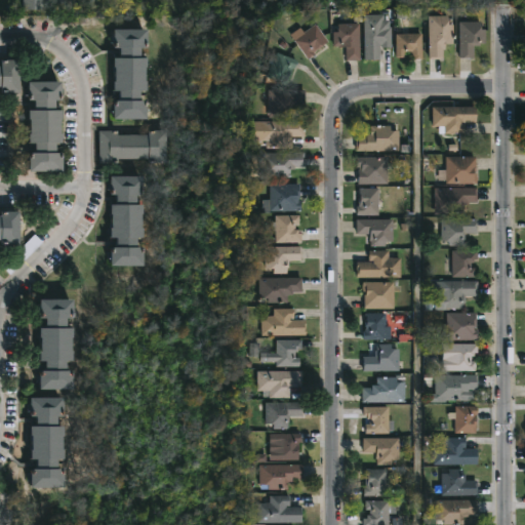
[(42,0),(23,0),(24,11),(43,11),(42,0)]
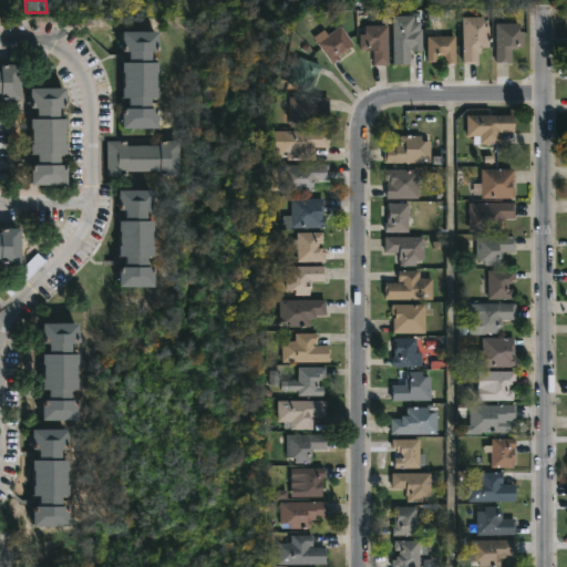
[(418,23),(418,30),(425,30),(425,51),(414,52),(414,50),(413,50),(413,65),(395,65),(395,17),(416,17),(418,23)]
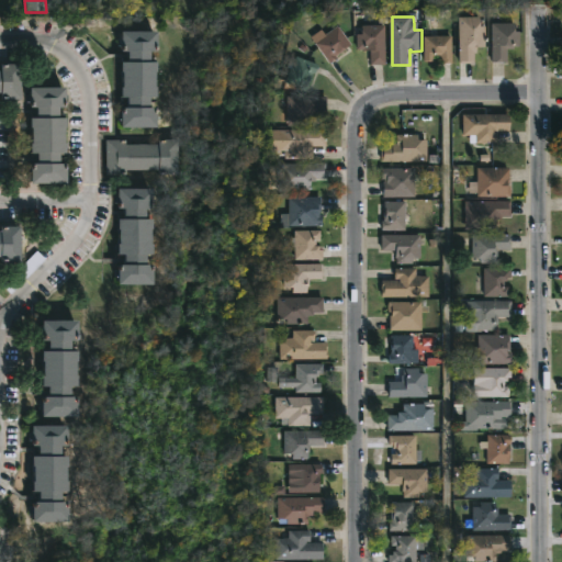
[(481,17),(481,26),(489,26),(489,46),(479,46),(479,53),(475,53),(475,63),(460,63),(460,17),(481,17)]
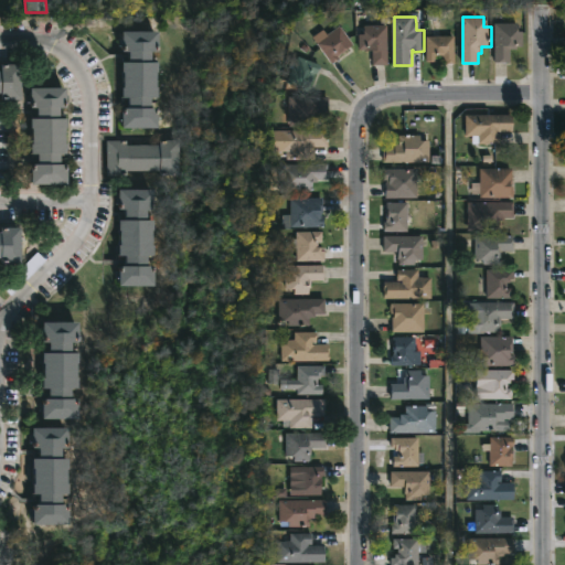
[(520,24),(520,32),(525,32),(525,49),(512,49),(512,63),(497,63),(497,24),(520,24)]
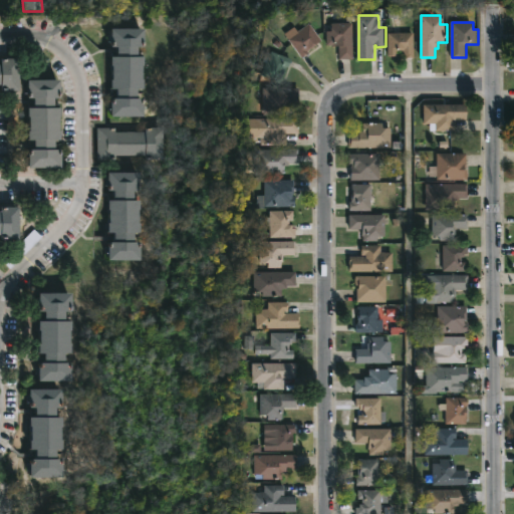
[(352,23),(352,59),(338,59),(338,46),(326,46),(326,31),(330,31),(330,23),(352,23)]
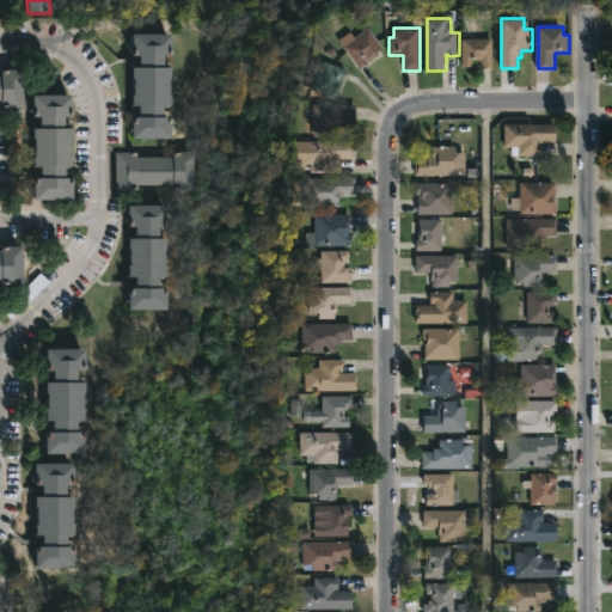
[(362,68),(360,69),(346,48),(369,29),(384,49),(367,61),(368,63),(362,68)]
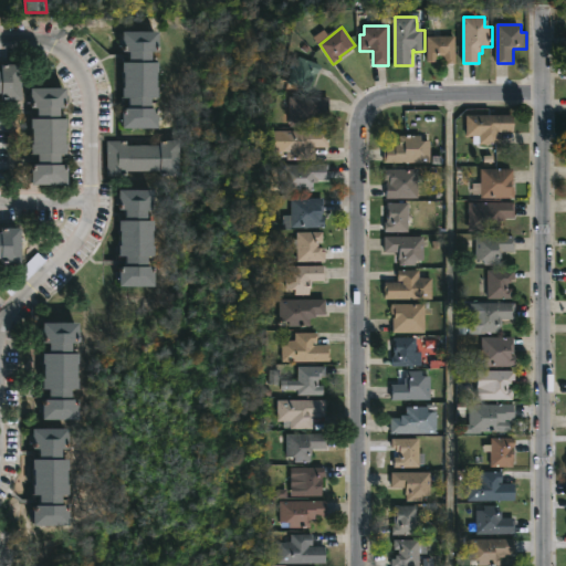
[(160,32),(163,40),(165,40),(165,48),(161,48),(161,52),(155,52),(155,58),(164,58),(164,64),(161,64),(161,73),(159,73),(159,88),(161,88),(161,97),(163,97),(163,104),(156,104),(156,108),(161,108),(161,114),(164,114),(163,126),(161,126),(161,129),(126,129),(126,108),(132,108),(132,98),(126,98),(126,88),(127,88),(126,62),(133,62),(133,52),(125,52),(125,32),(160,32)]
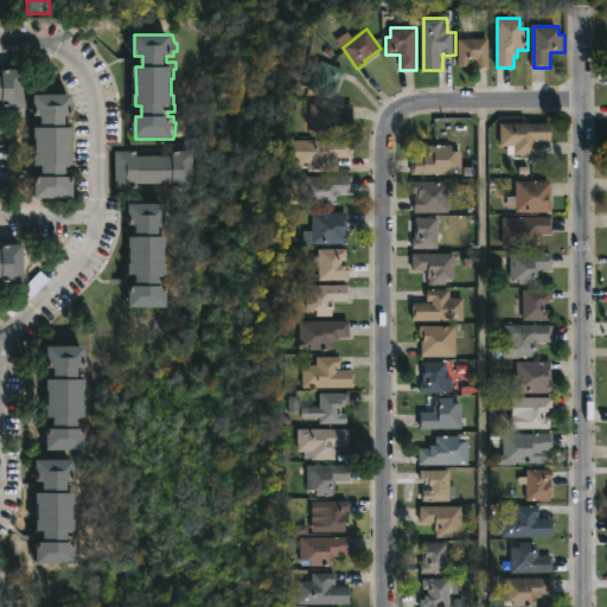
[(491,39),(491,69),(480,69),(480,64),(477,64),(477,61),(472,61),(472,66),(460,66),(460,39),(491,39)]
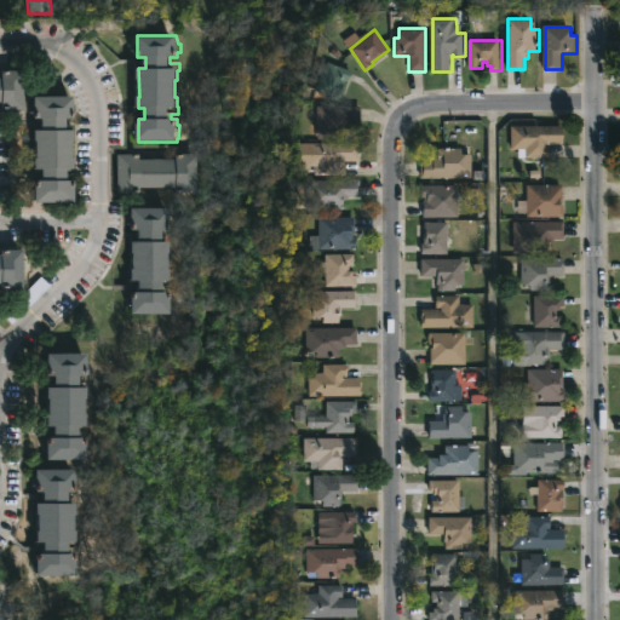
[(331,62),(355,72),(343,101),(319,91),(327,72),(322,70),(325,63),(329,65),(331,62)]
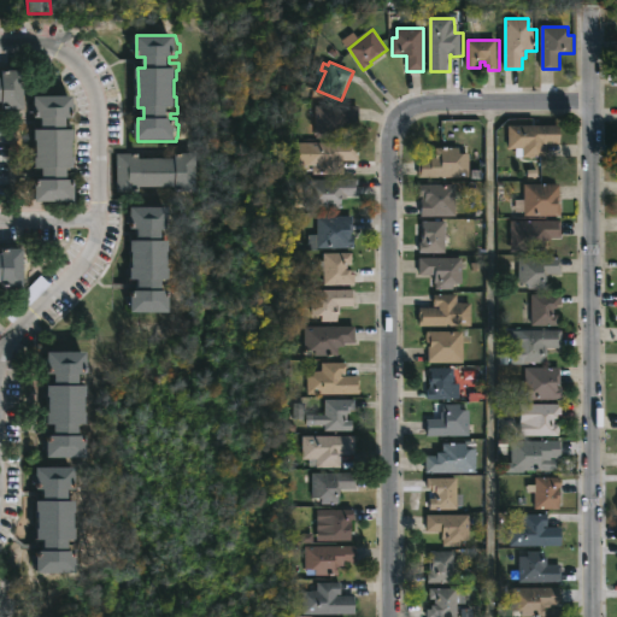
[(24,70),(24,110),(3,110),(3,103),(0,103),(0,77),(3,77),(3,70),(24,70)]
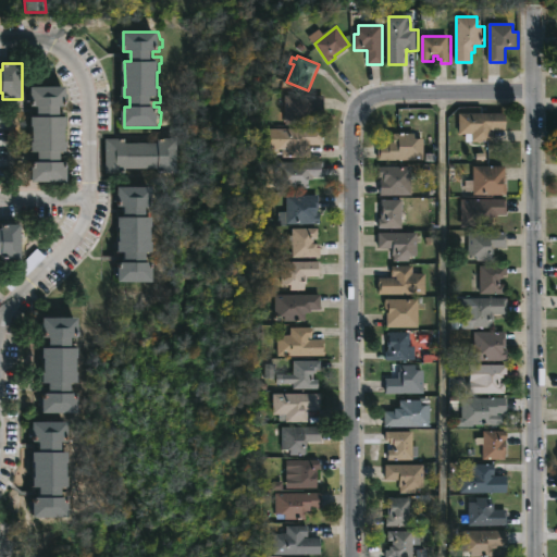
[(62,108),(62,118),(69,118),(69,152),(63,152),(63,163),(70,163),(70,184),(34,184),(34,163),(40,163),(40,153),(34,153),(35,127),(33,127),(33,118),(39,118),(39,108),(32,108),(33,87),(69,87),(67,108),(62,108)]
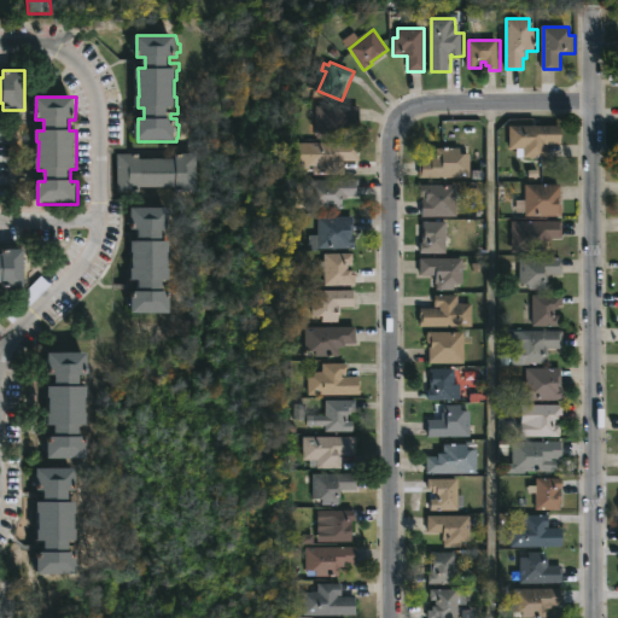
[(363,121),(363,124),(347,123),(347,138),(328,136),(327,140),(320,139),(320,132),(319,132),(319,106),(362,106),(361,120),(363,121)]
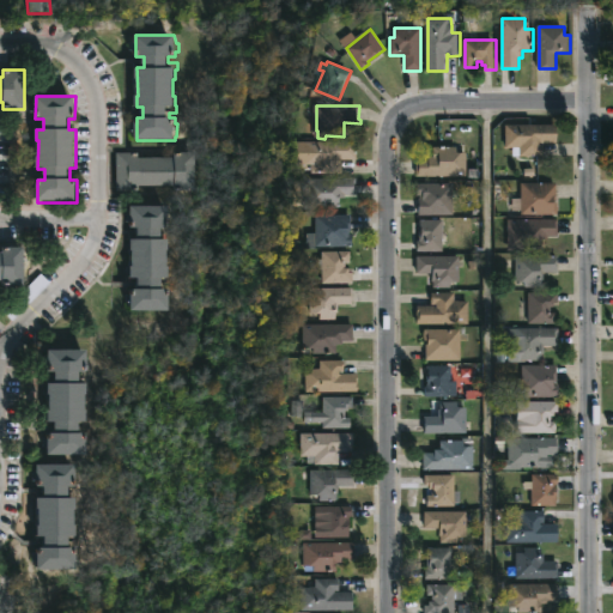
[(546,144),(546,157),(522,157),(522,155),(516,156),(516,147),(507,147),(507,125),(559,125),(559,144),(546,144)]
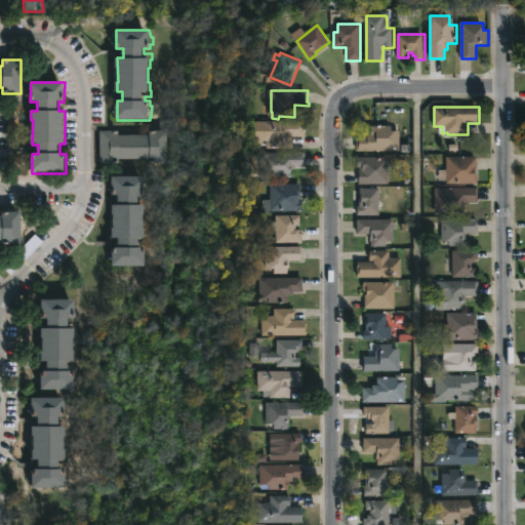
[(291,137),(291,149),(272,149),(272,142),(258,142),(258,121),(305,121),(305,137),(291,137)]
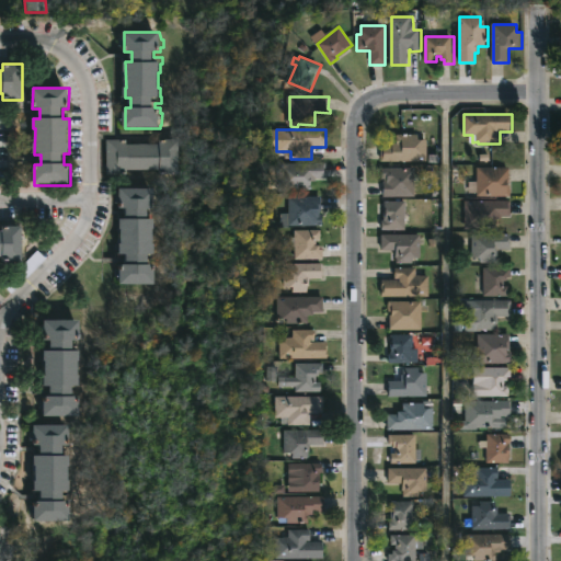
[(419,135),(419,140),(428,140),(428,161),(381,161),(381,146),(391,146),(391,142),(397,142),(397,135),(419,135)]
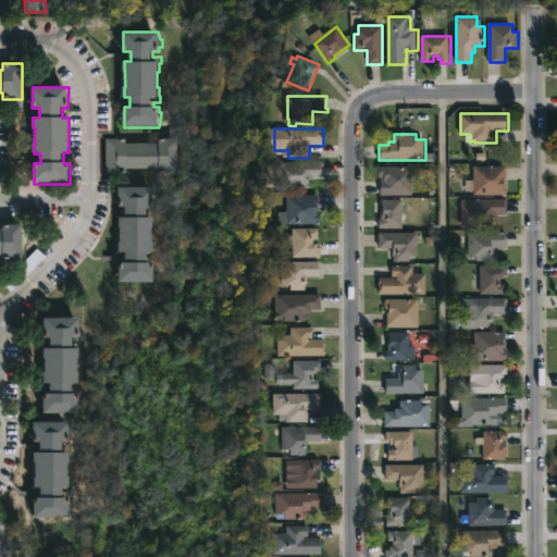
[(180,138),(180,173),(158,173),(158,169),(126,169),(126,174),(107,174),(107,138),(126,138),(126,144),(158,144),(158,138),(180,138)]
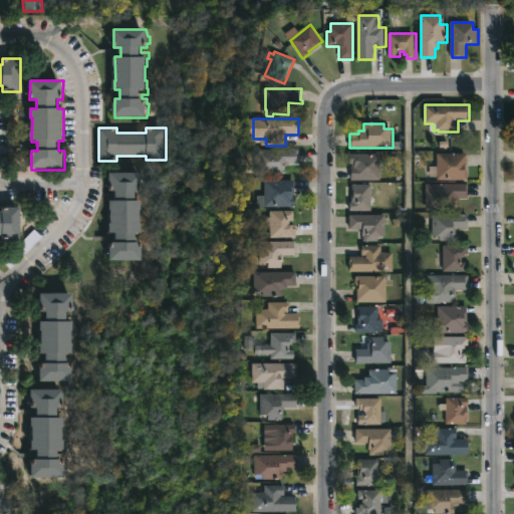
[(285,165),(285,175),(265,175),(265,171),(253,171),(253,151),(299,151),(299,165),(285,165)]
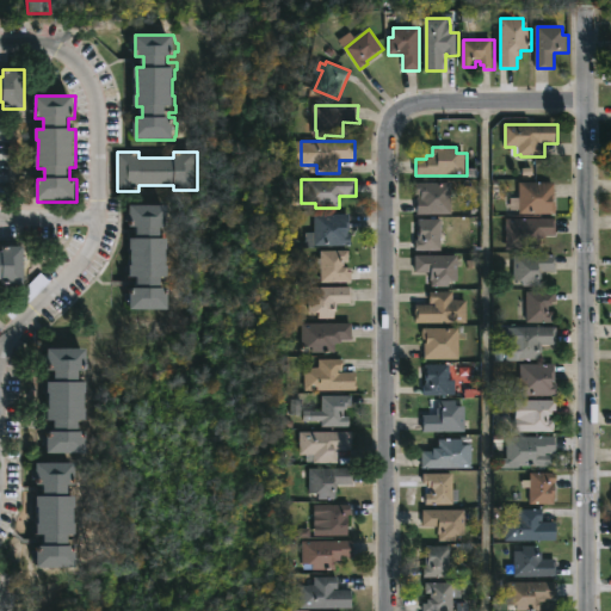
[(452,183),(452,215),(418,215),(415,183),(452,183)]
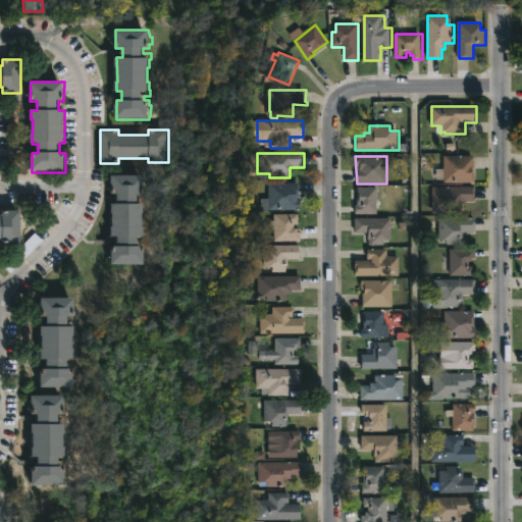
[(473,169),(473,173),(475,173),(475,183),(444,183),(444,180),(436,180),(436,169),(444,169),(444,156),(473,156),(473,169)]
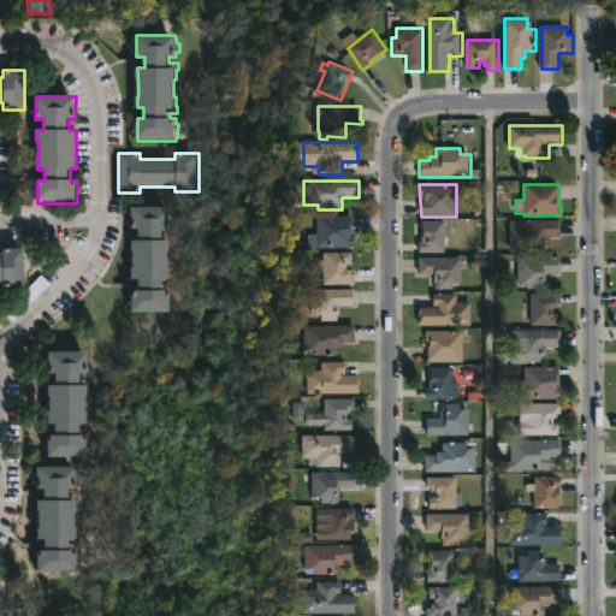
[(165,230),(165,242),(171,242),(171,279),(165,279),(165,291),(172,291),(172,314),(132,314),(132,291),(140,291),(140,280),(134,280),(135,253),(134,253),(134,242),(140,242),(140,230),(134,230),(134,208),(172,208),(172,230),(165,230)]
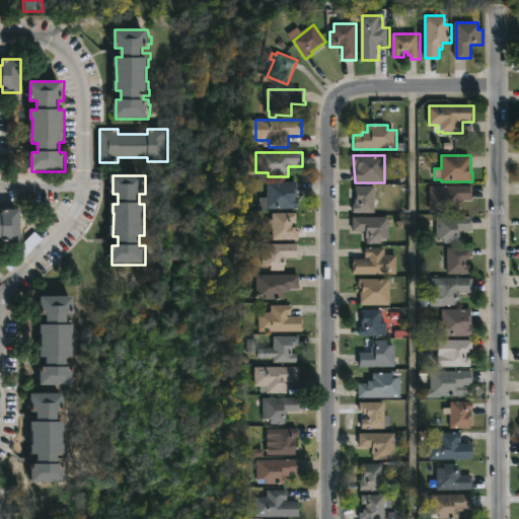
[(298,181),(298,192),(302,192),(302,198),(299,198),(300,208),(262,207),(262,197),(269,197),(269,181),(298,181)]
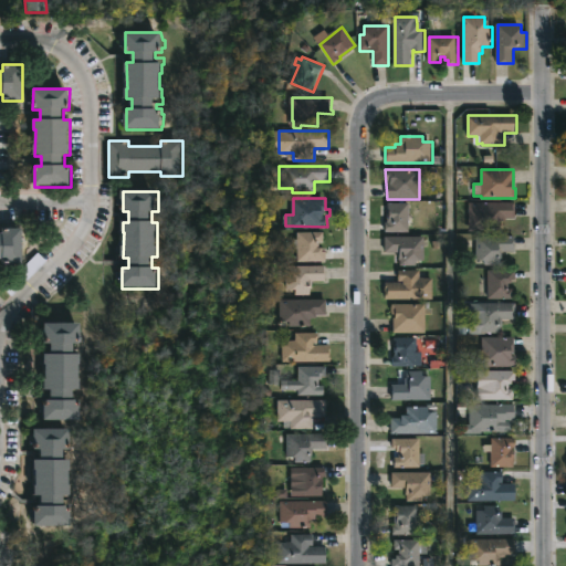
[(500,221),(500,230),(478,230),(478,224),(469,224),(469,202),(515,202),(515,218),(507,218),(507,221),(500,221)]
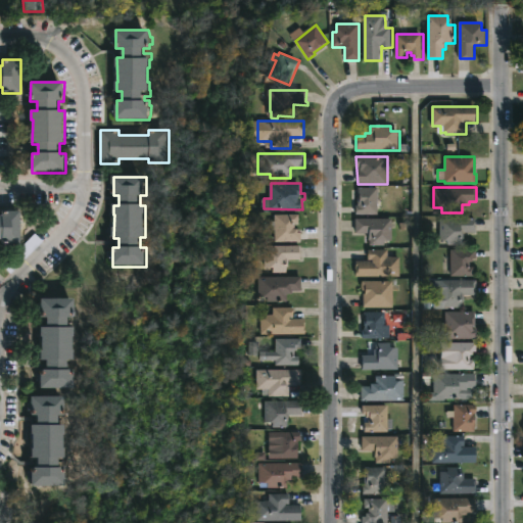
[(380,189),(380,216),(357,216),(358,204),(359,204),(359,197),(354,197),(354,188),(380,189)]
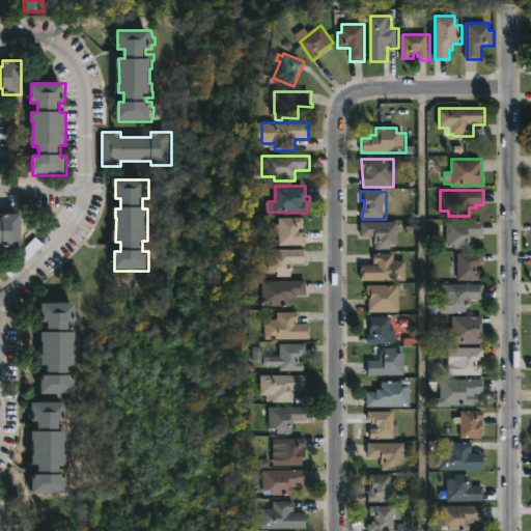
[(22,215),(22,248),(3,248),(3,245),(0,245),(0,220),(3,220),(3,215),(22,215)]
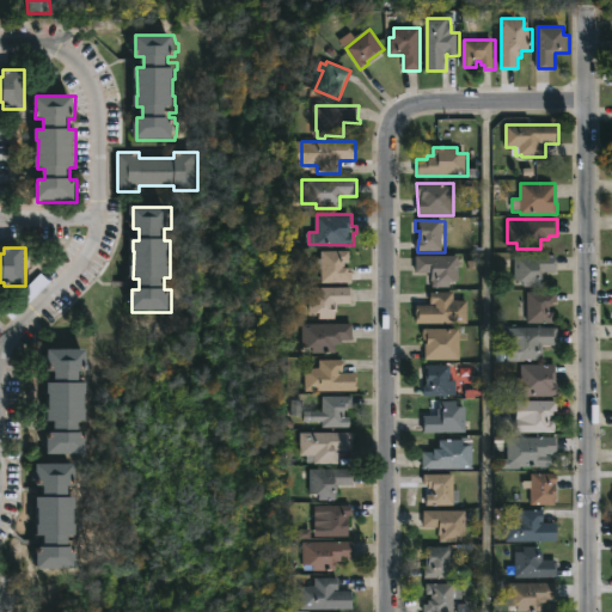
[(346,262),(346,269),(350,268),(350,273),(354,273),(354,283),(324,283),(324,251),(352,251),(352,262),(346,262)]
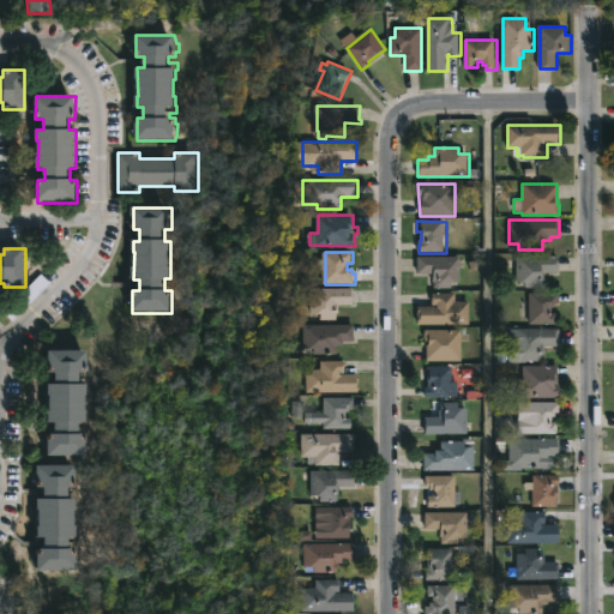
[(546,280),(546,288),(528,288),(528,282),(519,282),(519,256),(560,256),(561,274),(548,274),(548,280),(546,280)]
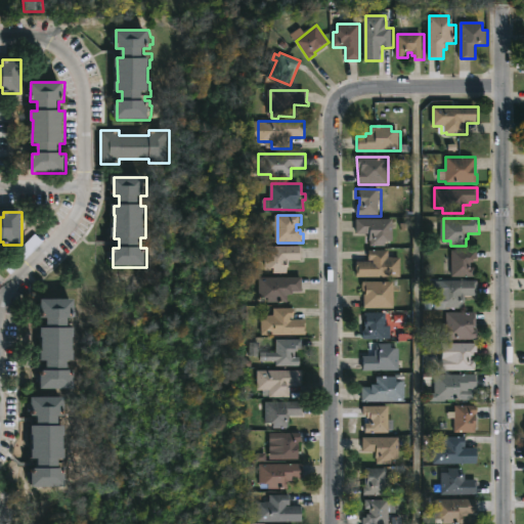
[(394,228),(394,242),(386,242),(386,247),(372,247),(369,234),(357,234),(357,219),(394,219),(394,228)]
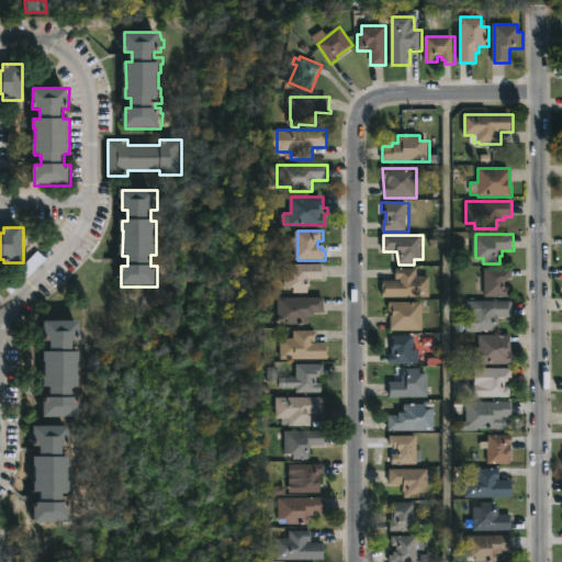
[(310,288),(310,293),(295,293),(295,288),(285,288),(285,265),(325,265),(325,280),(312,280),(312,288),(310,288)]
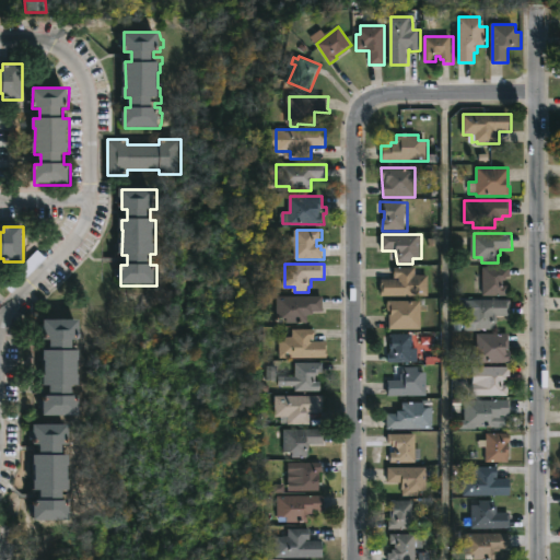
[(503,281),(503,287),(509,287),(509,296),(483,296),(483,267),(511,267),(511,277),(506,277),(506,281),(503,281)]
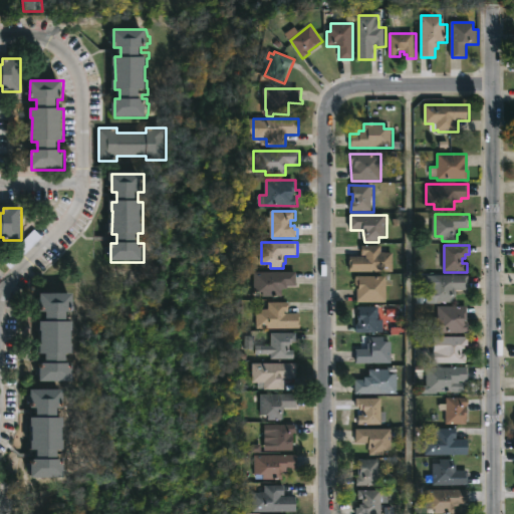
[(382,248),(382,253),(395,253),(395,272),(350,272),(350,256),(362,256),(362,246),(382,246),(382,248)]
